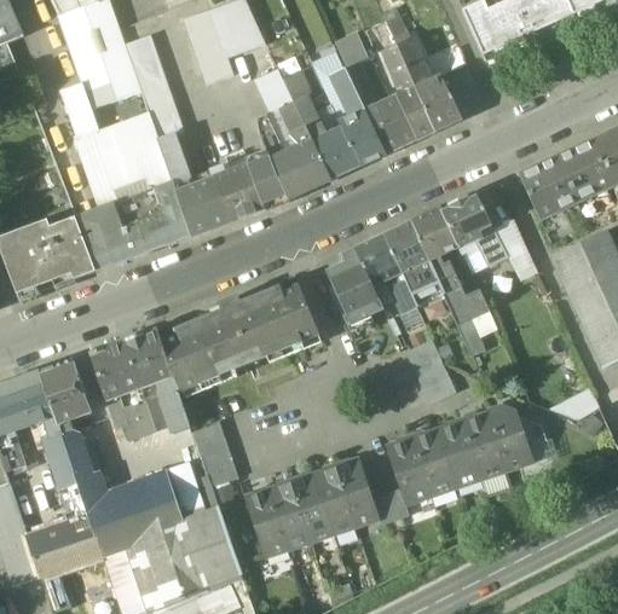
[(23,35),(7,0),(0,0),(0,45),(6,42),(23,35)]
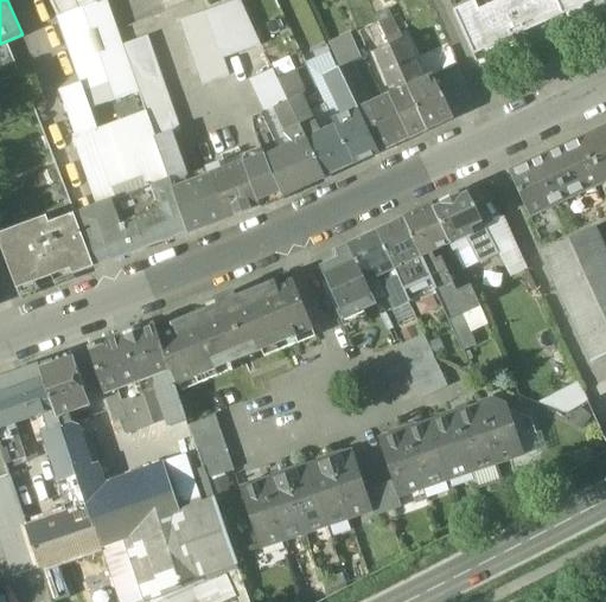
[(97,0),(56,14),(82,91),(62,100),(75,135),(71,136),(96,204),(170,177),(155,136),(122,43),(107,0),(97,0)]
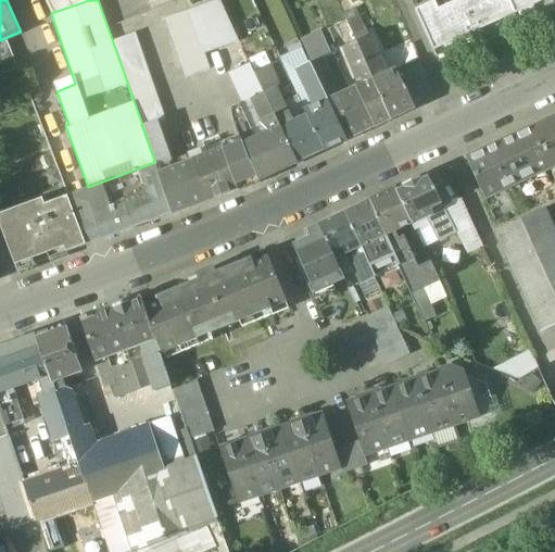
[(120,25),(160,8),(161,11),(185,0),(191,0),(192,3),(200,0),(166,0),(117,21),(120,25)]
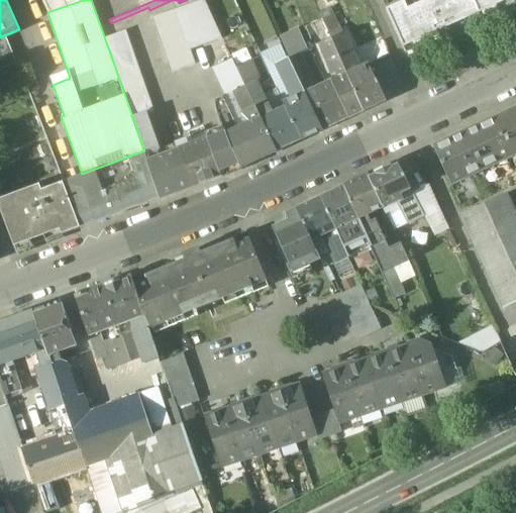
[(176,8),(190,46),(218,36),(205,0),(198,0),(176,8)]
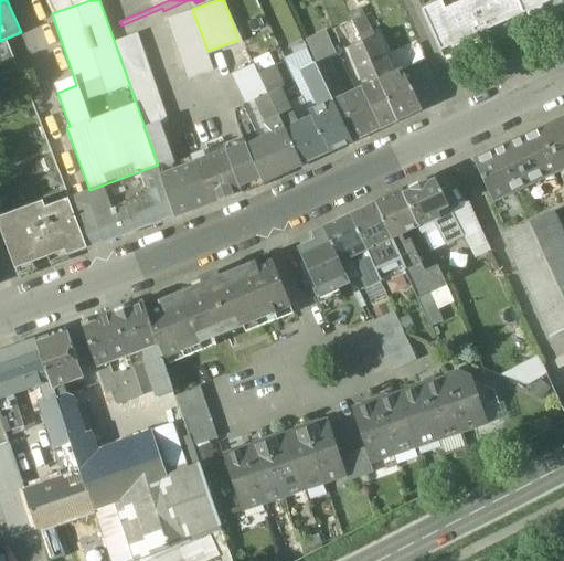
[(434,0),(421,7),(445,60),(481,43),(482,48),(492,43),(492,40),(492,38),(528,22),(517,0),(434,0)]
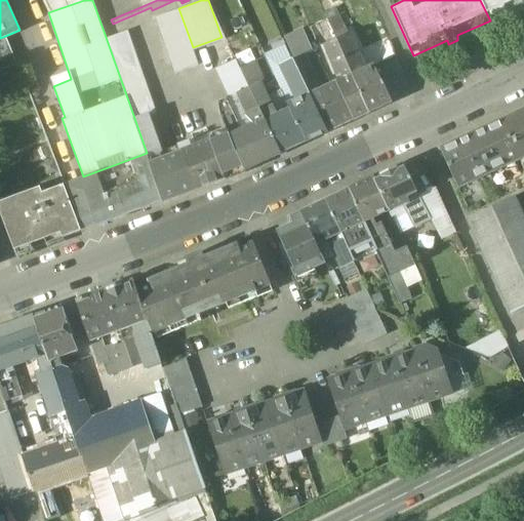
[(480,0),(490,21),(523,5),(523,6),(523,0),(480,0)]
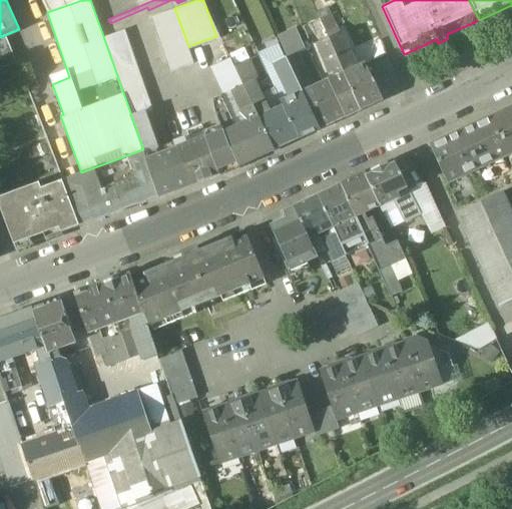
[(188,46),(174,8),(151,17),(168,61),(191,53),(188,46)]
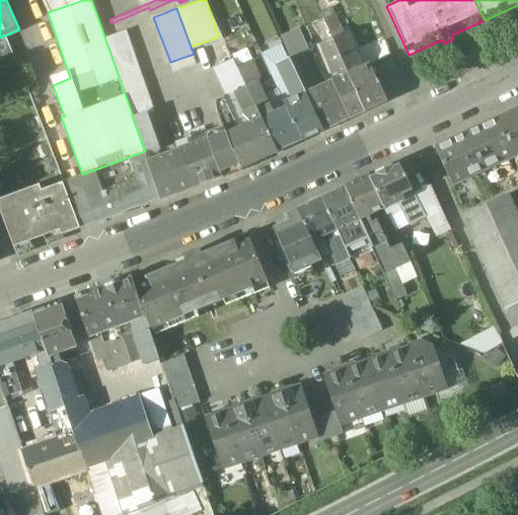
[(371,38),(360,12),(348,17),(358,40),(360,44),(371,38)]
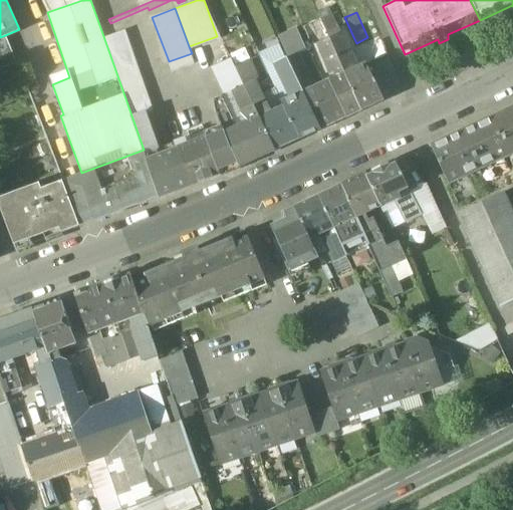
[(354,39),(347,23),(338,27),(345,43),(354,39)]
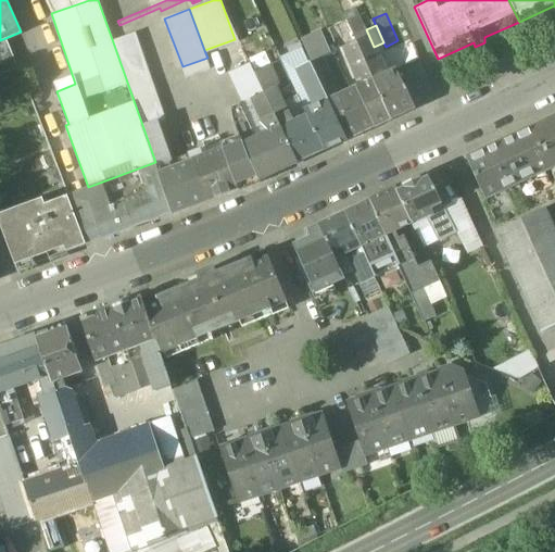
[(356,40),(391,116),(414,107),(395,66),(386,71),(383,65),(382,66),(374,47),(366,29),(361,32),(364,37),(356,40)]
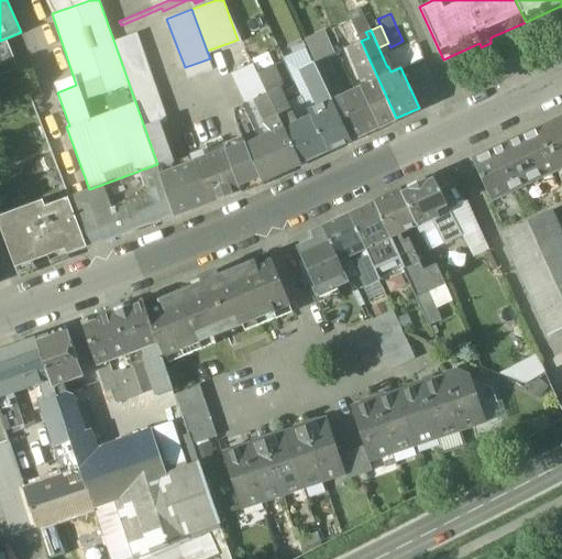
[(167,119),(136,31),(113,40),(144,127),(160,120),(160,121),(167,119)]
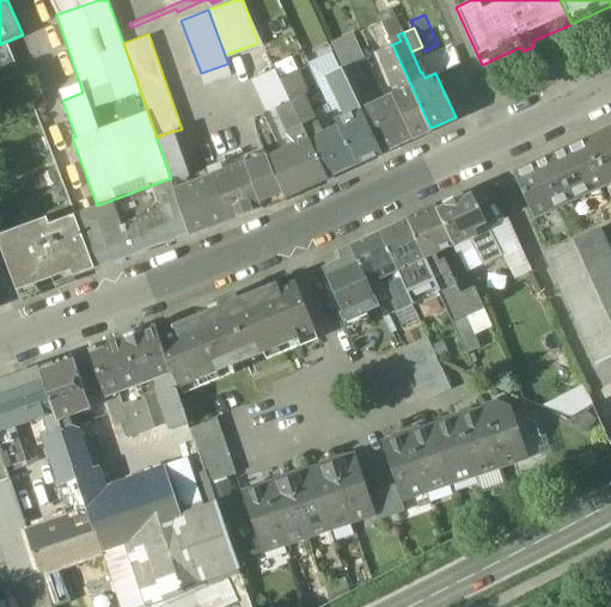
[(6,42),(0,44),(0,80),(18,72),(6,42)]
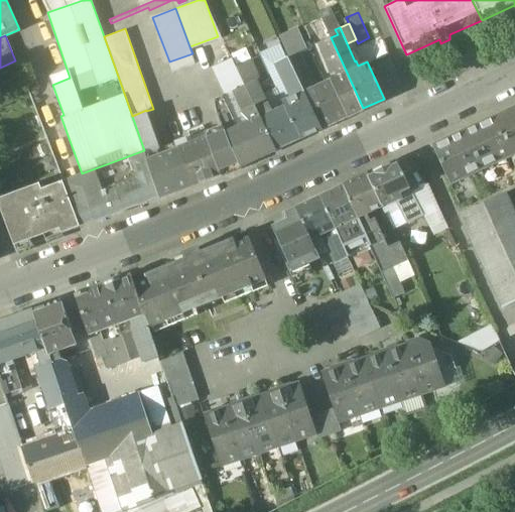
[(363,108),(331,37),(318,42),(322,49),(331,73),(336,71),(338,76),(325,82),(342,118),(363,108)]
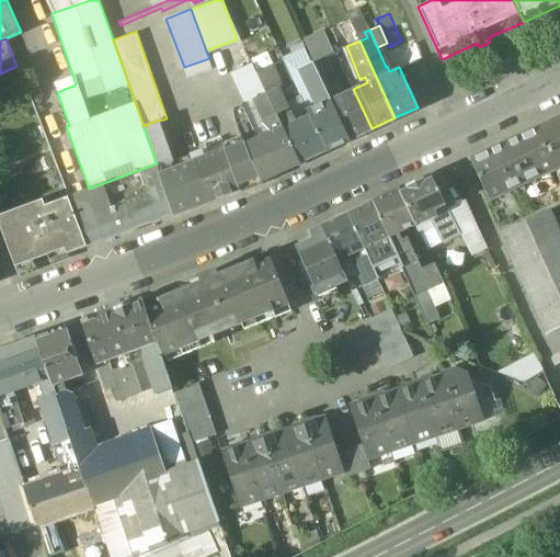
[(265,49),(252,57),(269,89),(282,81),(265,49)]
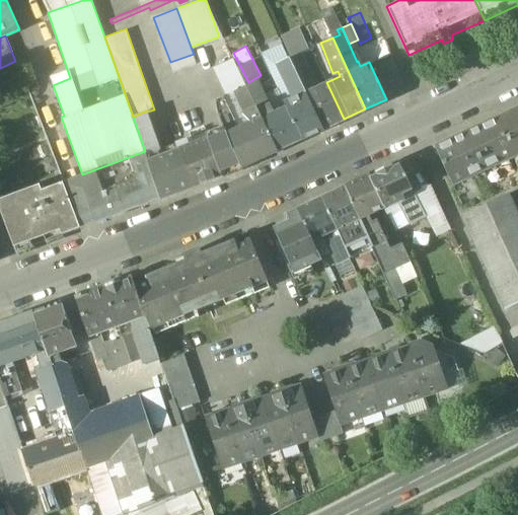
[(297,48),(286,52),(288,58),(289,58),(299,53),(297,48)]
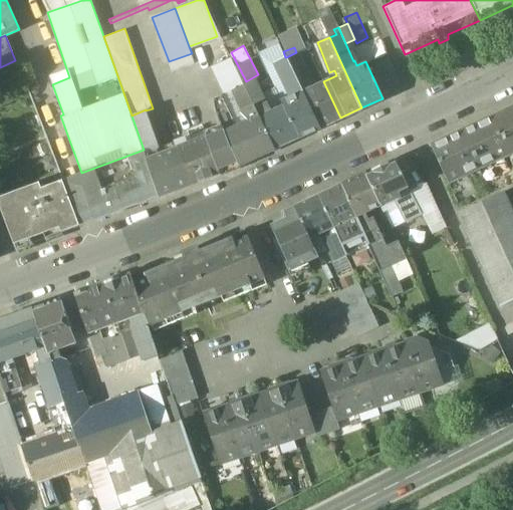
[(296,52),(286,57),(294,74),(305,68),(301,58),(297,51),(296,52)]
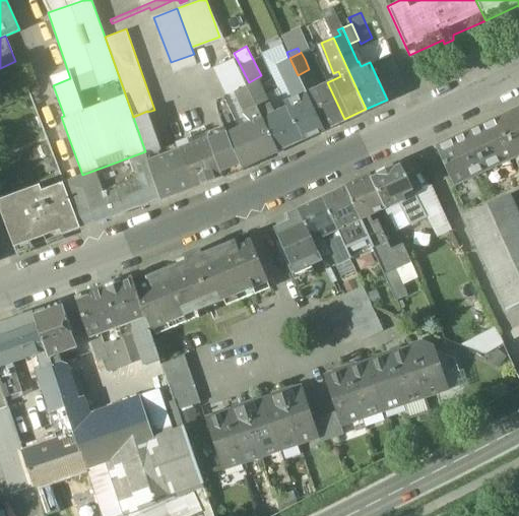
[(323,129),(298,75),(289,58),(288,58),(281,61),(279,56),(274,58),(294,98),(284,102),(286,106),(302,138),(323,129)]
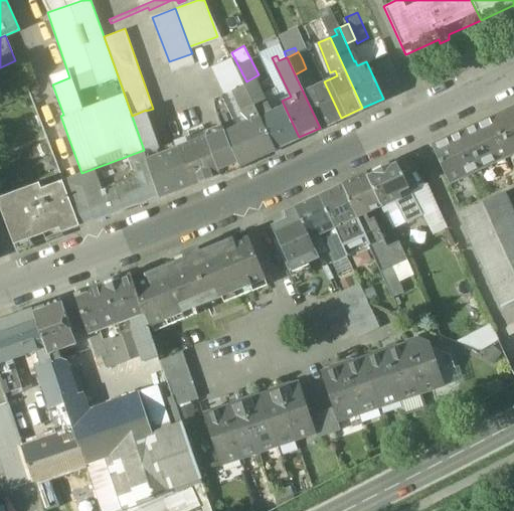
[(230,57),(212,64),(225,93),(231,91),(230,90),(243,83),(230,57)]
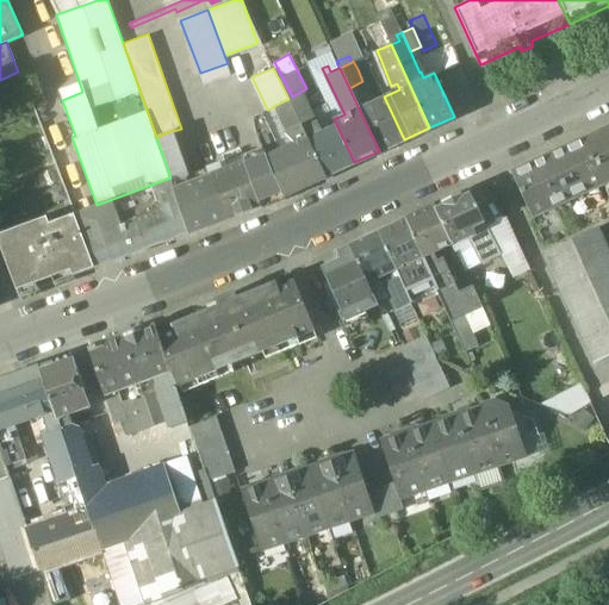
[(349,88),(379,151),(404,139),(384,97),(367,104),(365,99),(370,97),(362,81),(349,88)]
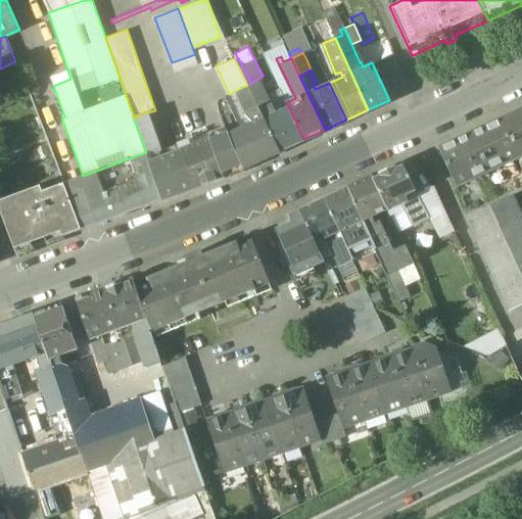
[(258,80),(247,85),(253,97),(265,91),(262,85),(258,80)]
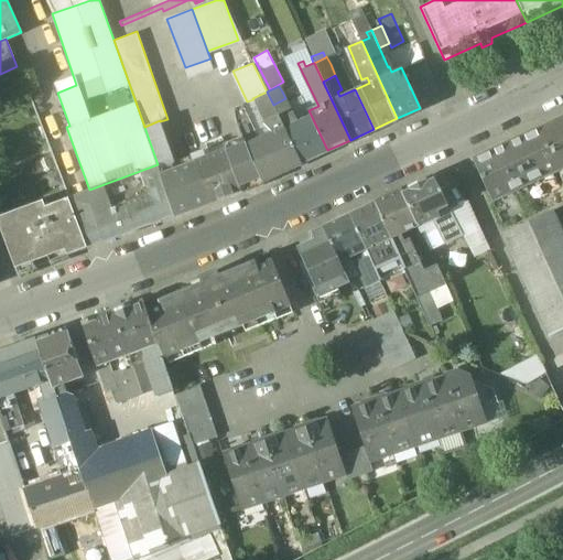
[(236,126),(241,137),(224,143),(226,150),(238,185),(239,185),(260,176),(262,180),(300,163),(283,127),(273,105),(267,92),(252,98),(253,99),(264,122),(273,132),(260,138),(242,103),(233,107),(236,126)]
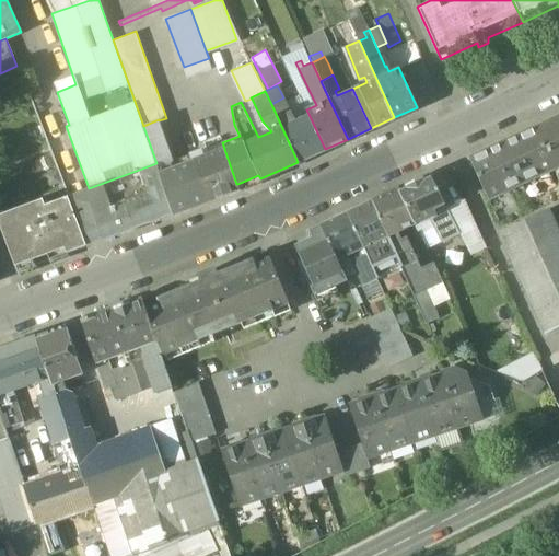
[(283,97),(271,104),(278,118),(290,113),(283,97)]
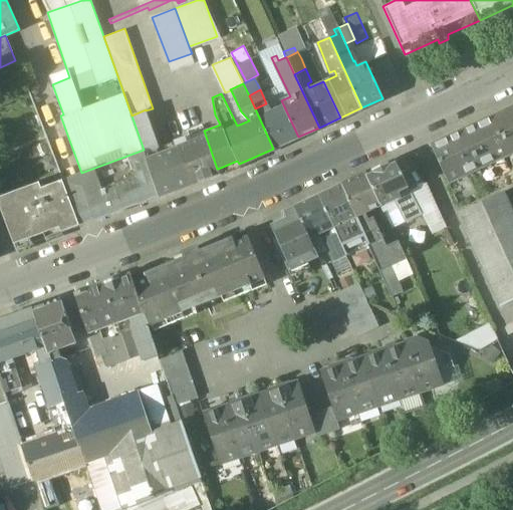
[(512,102),(490,114),(508,155),(512,152),(512,102)]
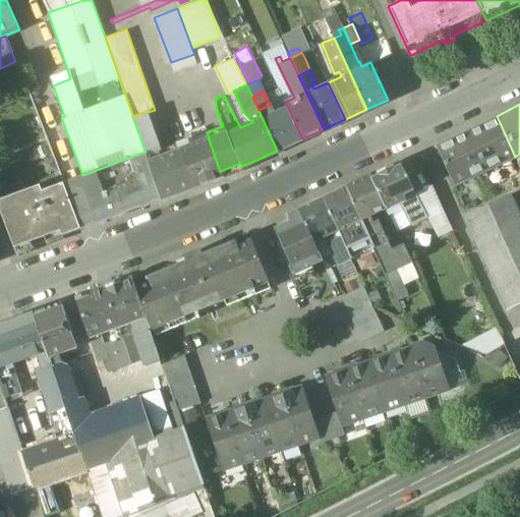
[(167,111),(180,150),(192,184),(222,174),(221,171),(220,171),(209,138),(189,146),(187,140),(190,139),(191,137),(180,106),(167,111)]
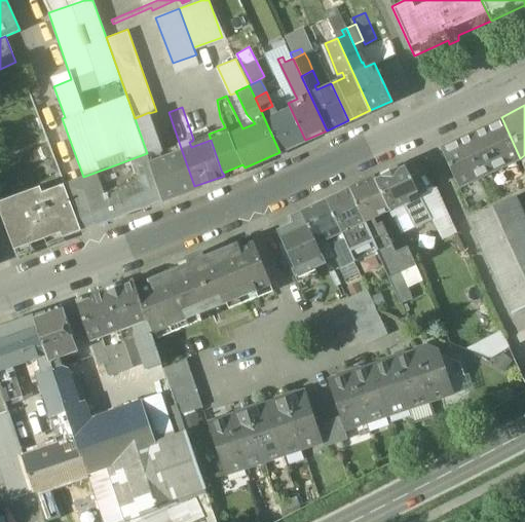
[(290,107),(264,118),(279,152),(305,140),(290,107)]
